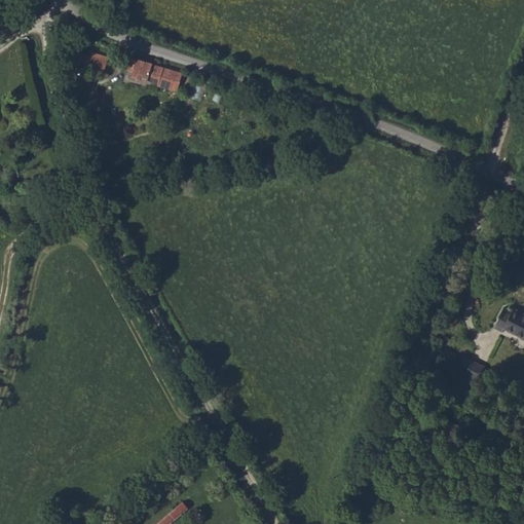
[(66,57),(104,69),(109,57),(90,50),(88,53),(70,46),(66,57)]
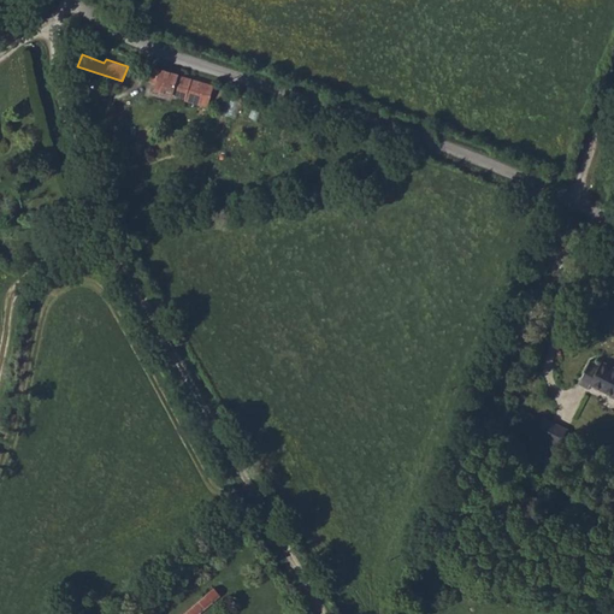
[(152,68),(148,78),(158,82),(154,90),(167,95),(179,99),(182,93),(187,78),(183,77),(152,68)]
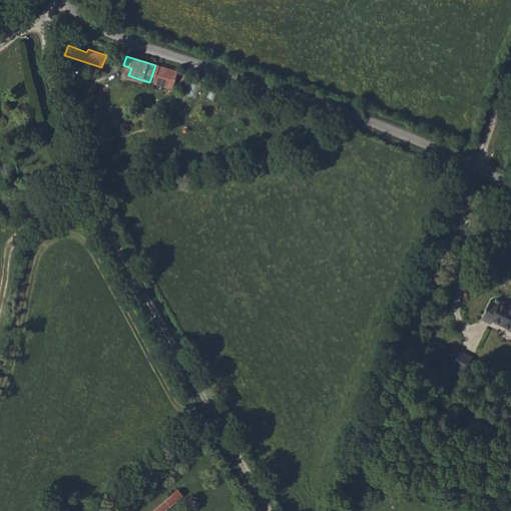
[(151,77),(162,81),(166,69),(155,65),(151,77)]
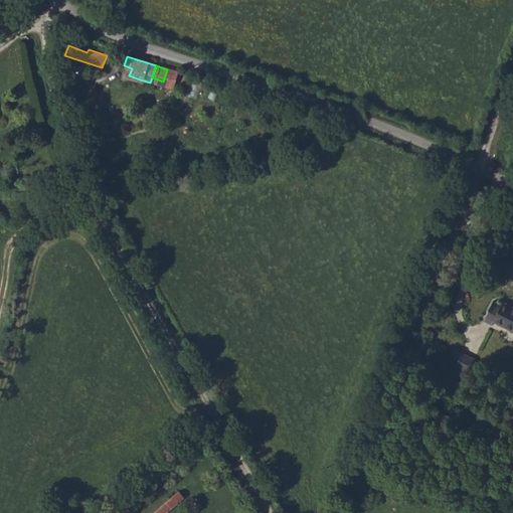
[(483,320),(490,324),(492,321),(512,332),(512,307),(504,302),(501,306),(493,301),(483,320)]
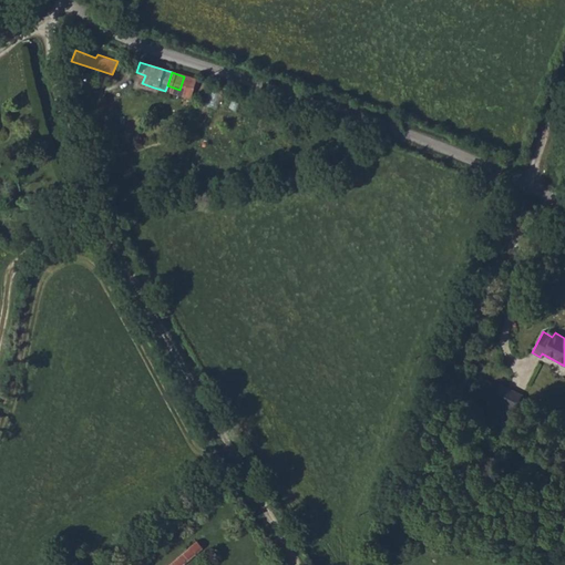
[(492,397),(512,408),(520,393),(500,382),(492,397)]
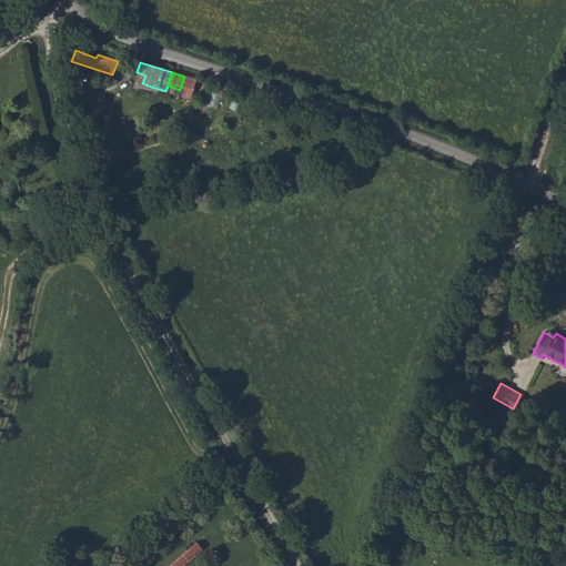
[(184,565),(203,551),(196,543),(169,565),(184,565)]
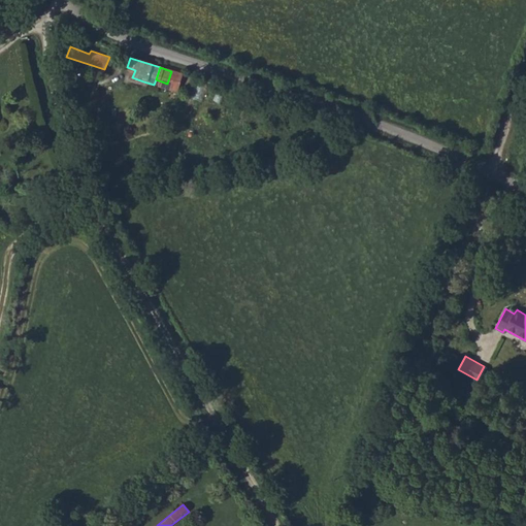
All buildings are outlined.
